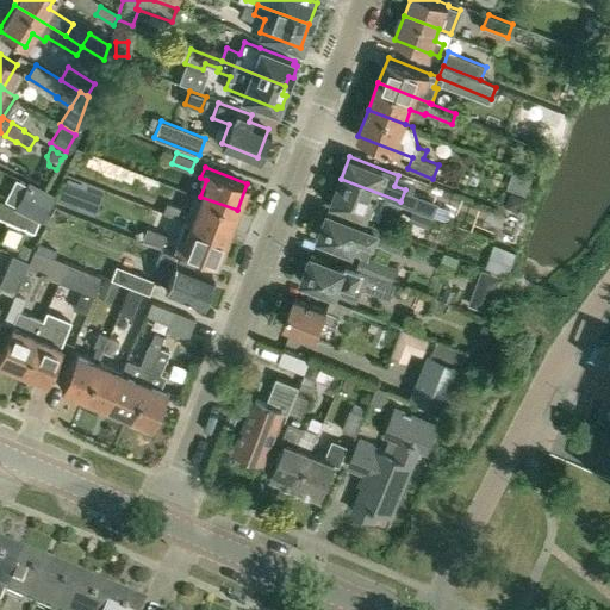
[(83,185),(66,178),(55,206),(73,213),(83,185)]
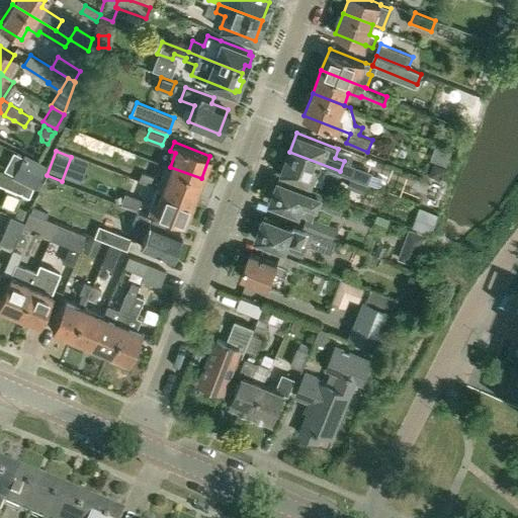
[(336,180),(340,171),(289,152),(282,171),(312,182),(312,181),(323,186),(327,177),(336,180)]
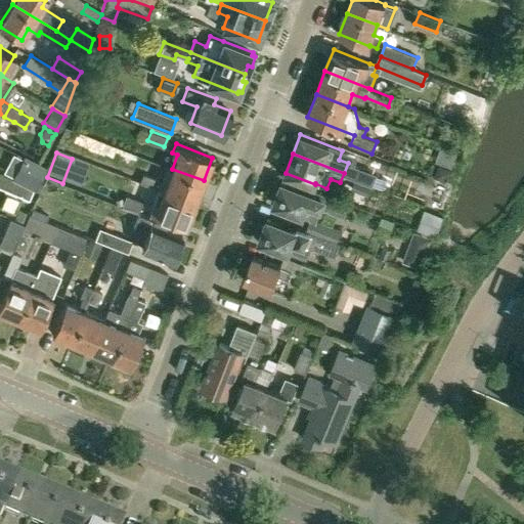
[(46,168),(25,157),(13,176),(35,188),(46,168)]
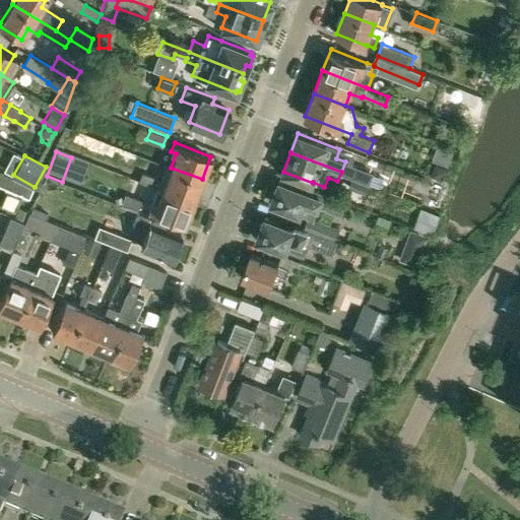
[(202,179),(171,168),(167,166),(158,187),(161,189),(193,201),(202,179)]
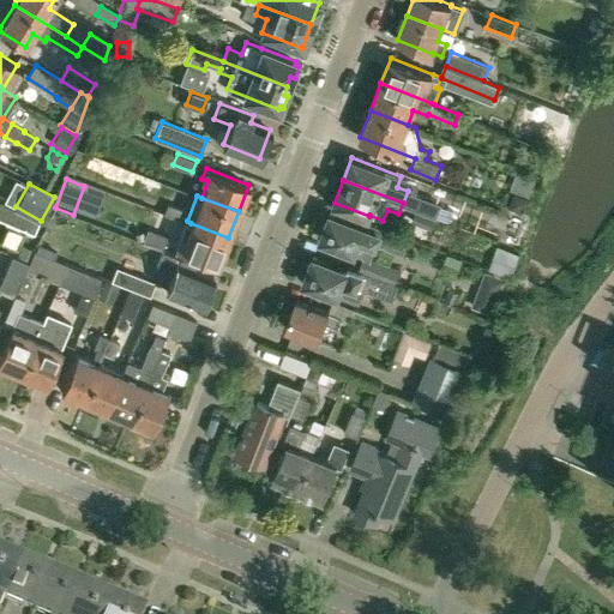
[(528,200),(515,196),(510,209),(522,214),(528,200)]
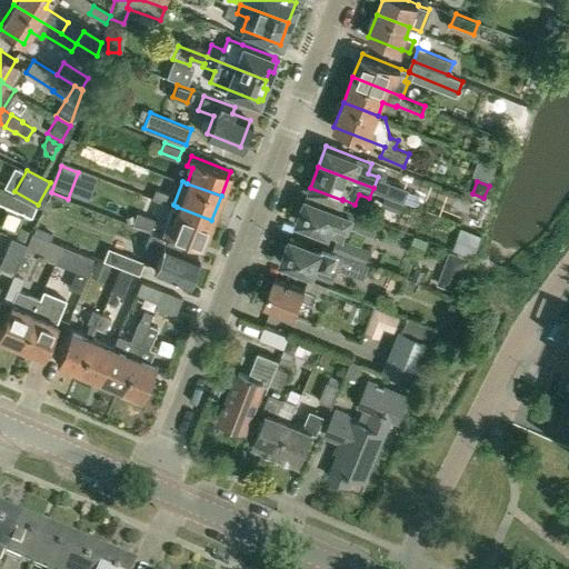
[(38,205),(0,188),(0,202),(32,217),(38,205)]
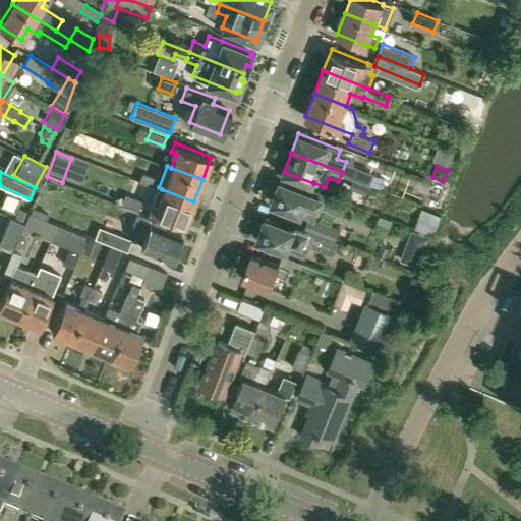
[(139,180),(153,185),(156,177),(142,172),(139,180)]
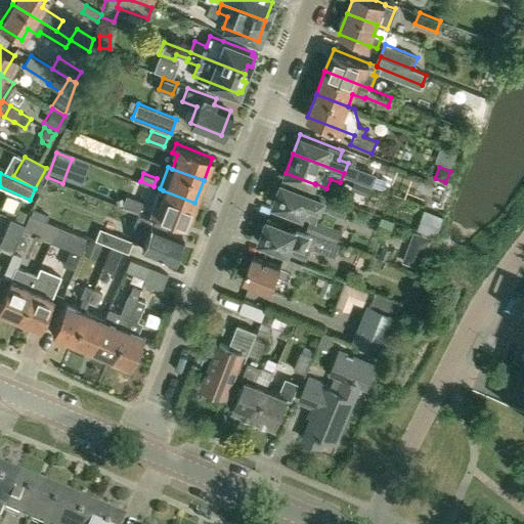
[(58,182),(49,179),(35,215),(44,219),(58,182)]
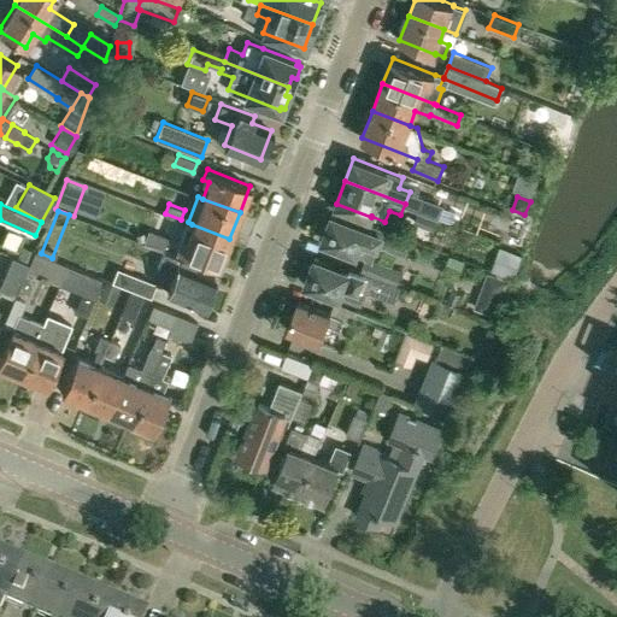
[(435,229),(440,217),(422,211),(417,222),(435,229)]
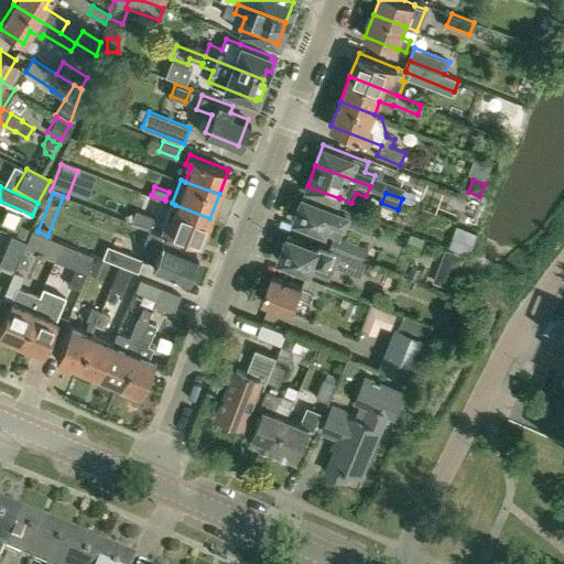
[(296,204),(292,216),(295,217),(294,219),(325,231),(331,218),(345,224),(345,223),(371,232),(377,218),(336,202),(334,207),(303,195),(300,205),(296,204)]
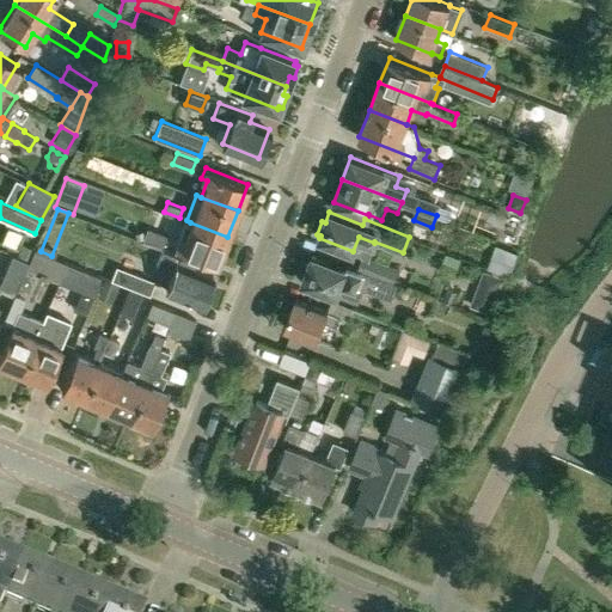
[(506,222),(496,218),(491,228),(501,232),(506,222)]
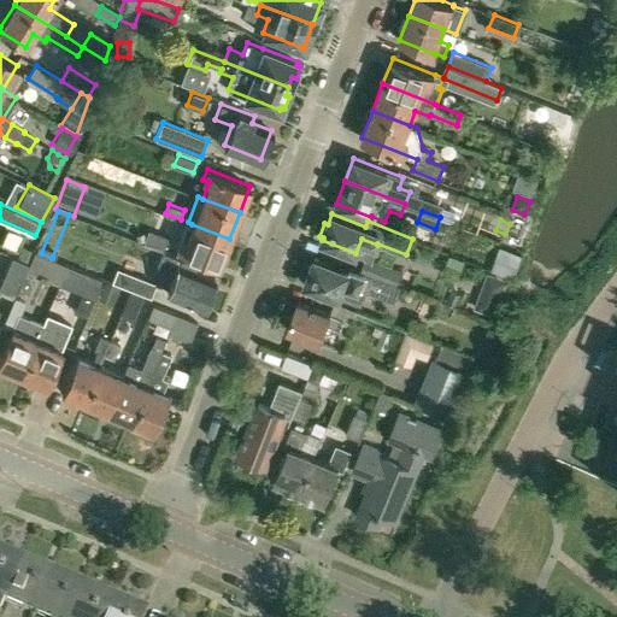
[(219,265),(229,239),(192,224),(186,240),(181,238),(176,248),(219,265)]
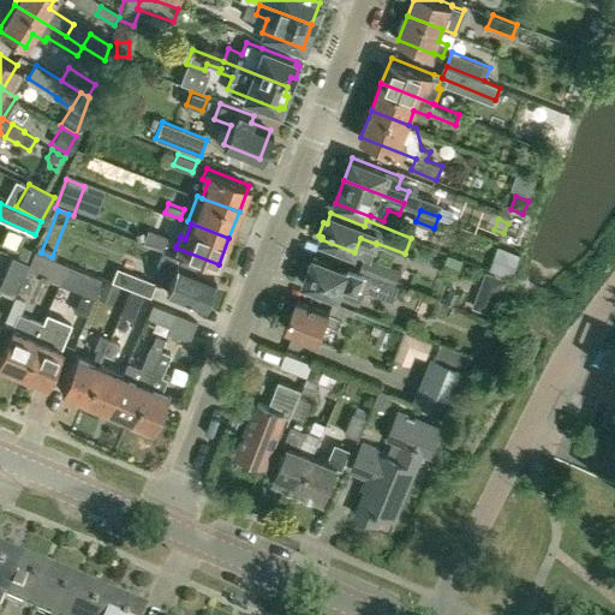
[(143,240),(162,249),(167,236),(148,228),(143,240)]
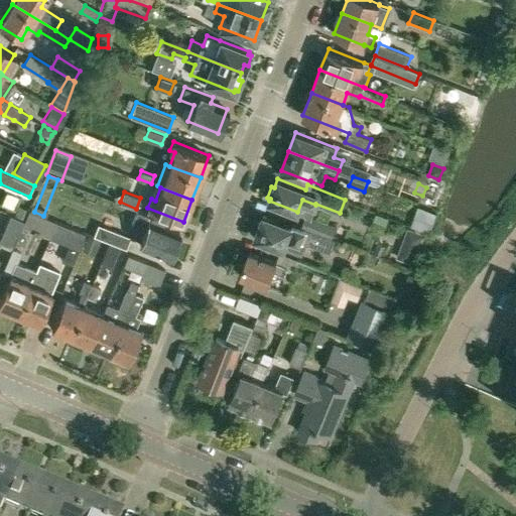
[(136,209),(120,202),(118,202),(113,216),(146,229),(140,245),(169,256),(179,232),(163,226),(165,221),(151,215),(151,216),(137,210),(137,209),(136,209)]
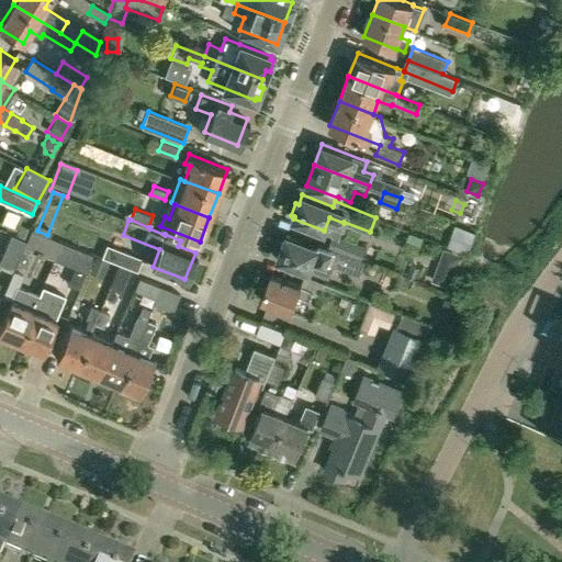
[(22,237),(24,238),(29,226),(17,222),(17,224),(12,234),(22,237)]
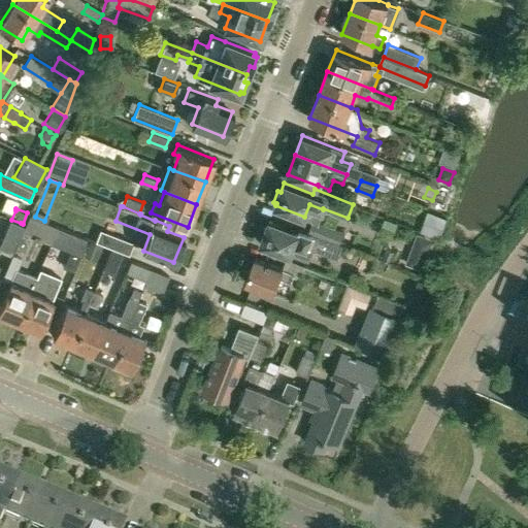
[(419,229),(434,235),(442,217),(427,209),(419,229)]
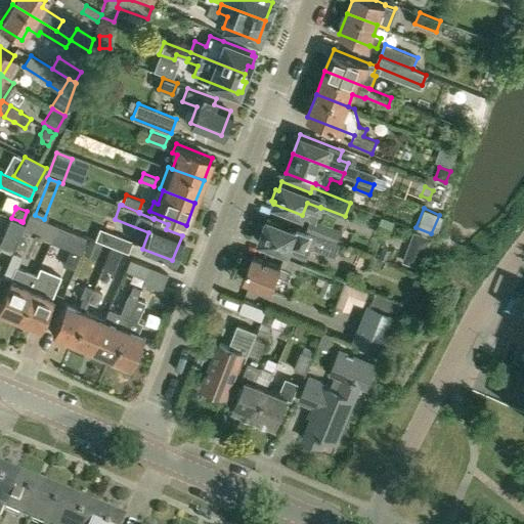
[(23,223),(20,227),(51,239),(56,224),(27,212),(23,223)]
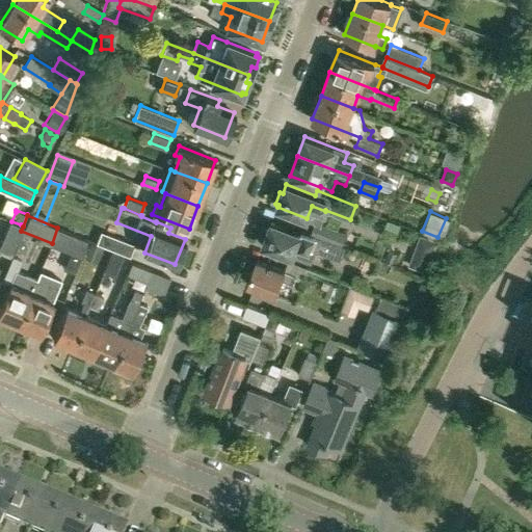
[(311,233),(342,245),(346,233),(315,220),(311,233)]
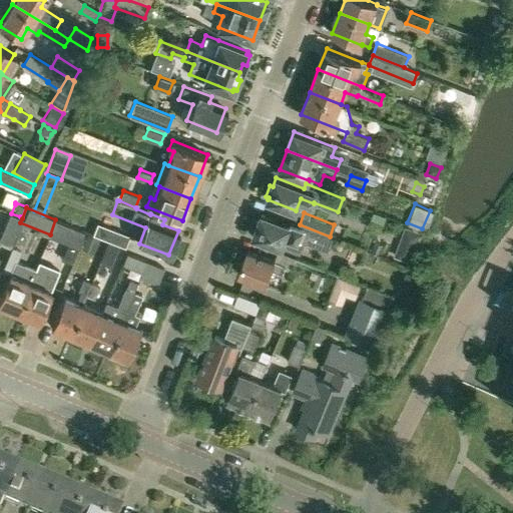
[(20,222),(22,218),(10,213),(0,237),(0,241),(11,246),(20,222)]
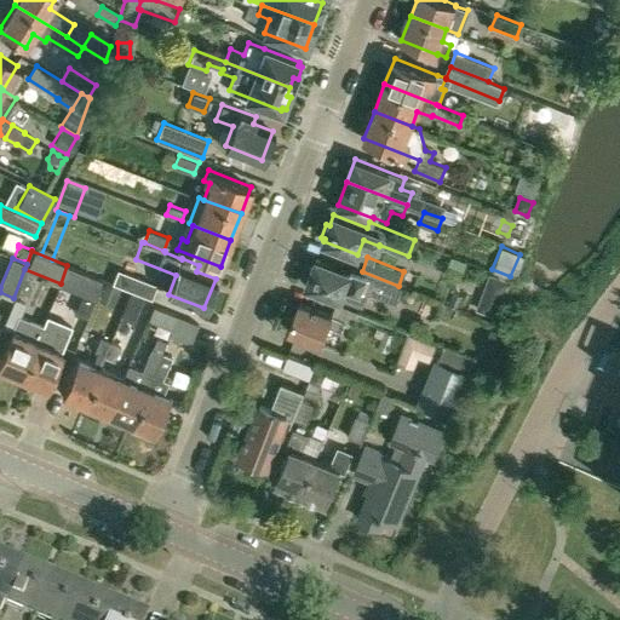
[(399,286),(362,271),(351,267),(350,271),(316,259),(313,268),(310,267),(305,279),(308,280),(306,285),(363,306),(368,292),(397,303),(403,287),(399,286)]
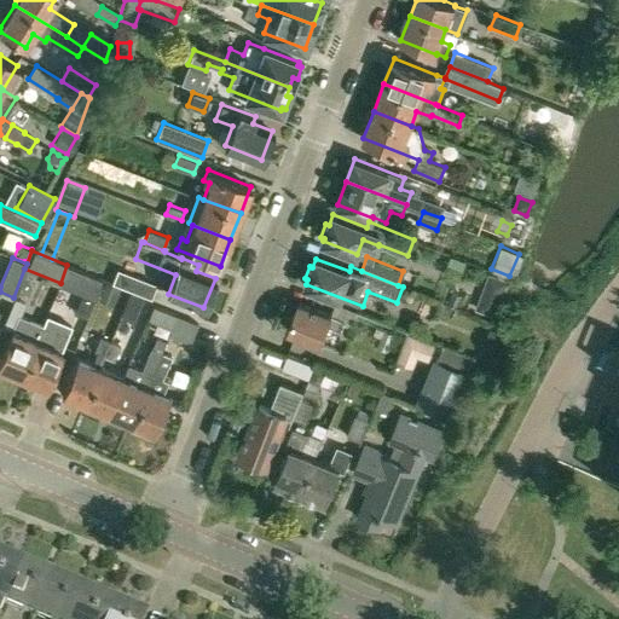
[(61,283),(94,296),(102,279),(67,265),(61,283)]
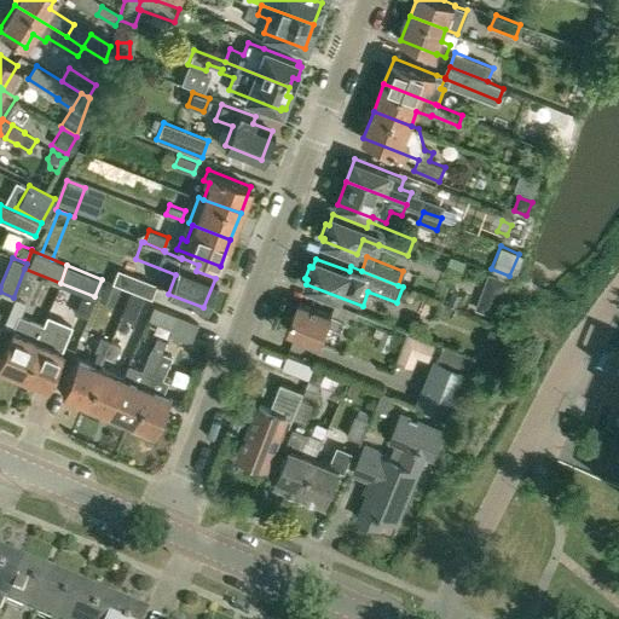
[(114,282),(151,298),(157,284),(119,268),(114,282)]
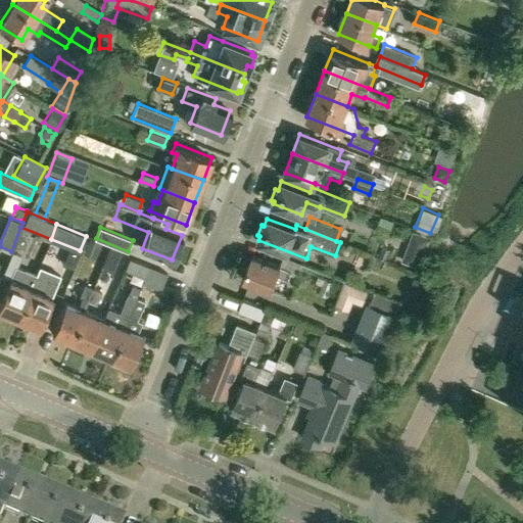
[(422,249),(427,239),(414,234),(411,242),(416,247),(422,249)]
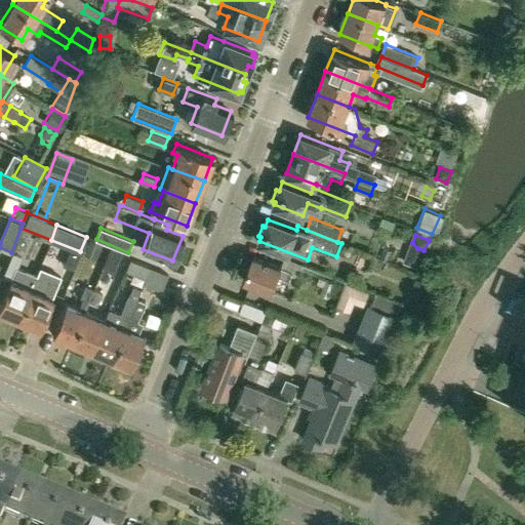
[(98,249),(101,243),(89,239),(85,247),(83,253),(95,258),(98,249)]
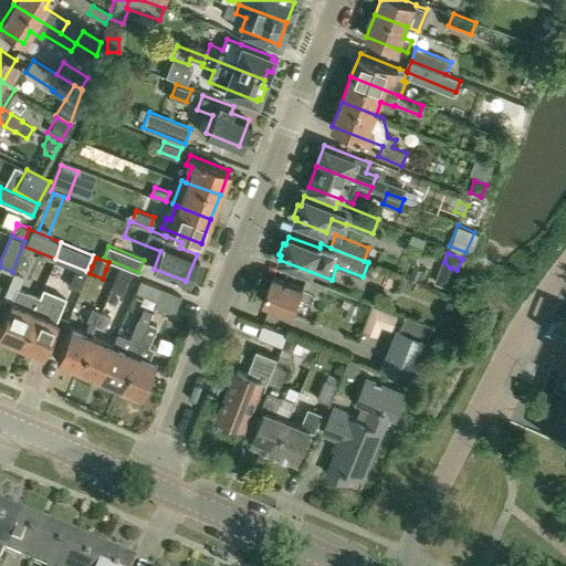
[(307,276),(303,287),(273,275),(263,302),(293,314),(300,297),(312,302),(314,296),(323,300),(328,285),(307,276)]
